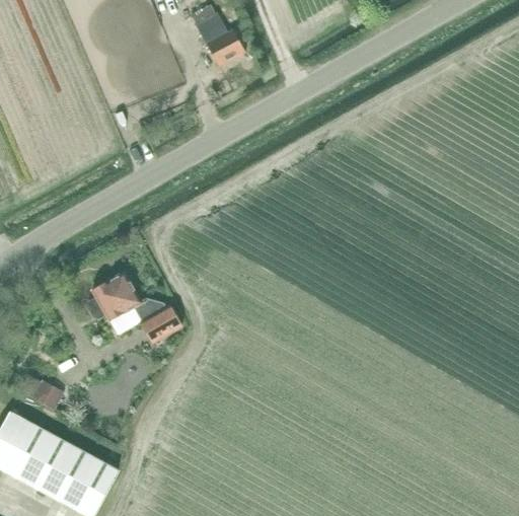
[(219,66),(247,51),(234,26),(228,30),(219,11),(196,22),(219,66)]
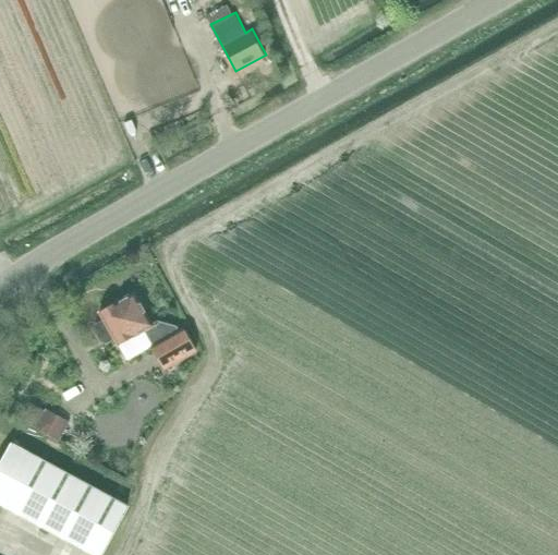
[(0,213),(12,209),(12,207),(0,177),(0,181),(0,180),(0,213)]
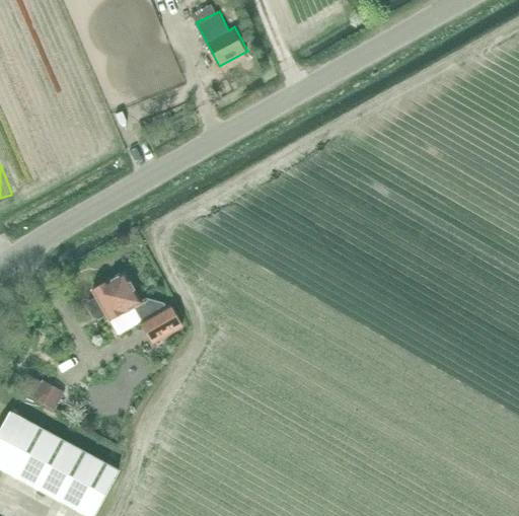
[(90,301),(88,305),(94,315),(98,316),(105,312),(109,319),(119,335),(140,321),(150,340),(152,342),(182,324),(171,302),(166,305),(164,301),(146,296),(141,298),(125,271),(92,289),(97,297),(90,301)]
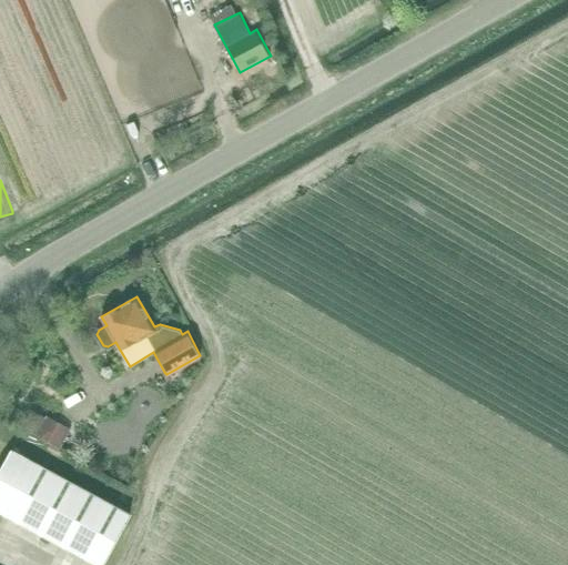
[(109,397),(93,403),(98,414),(112,410),(109,397)]
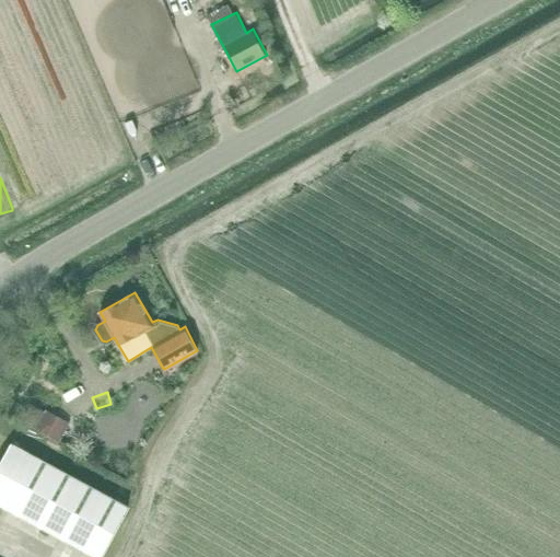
[(30,406),(21,421),(36,429),(45,414),(30,406)]
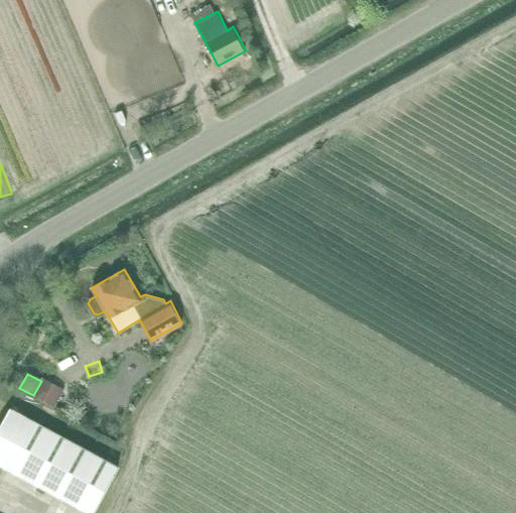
[(43,380),(34,396),(51,406),(60,390),(43,380)]
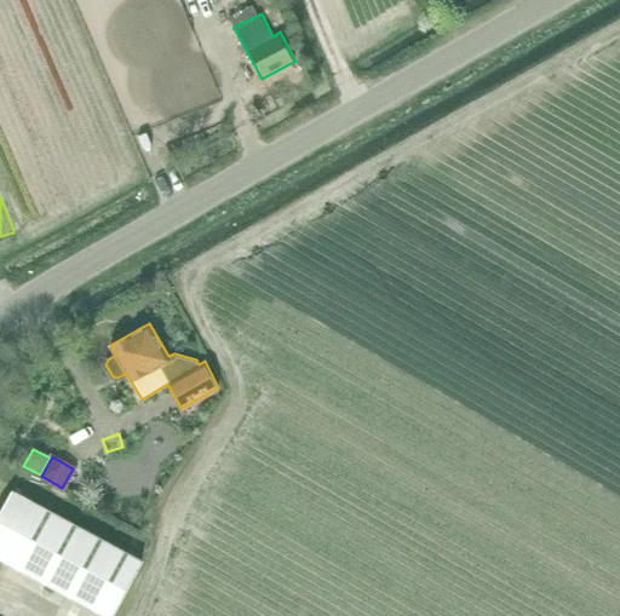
[(0,557),(108,615),(110,615),(141,559),(11,491),(0,511),(0,557)]
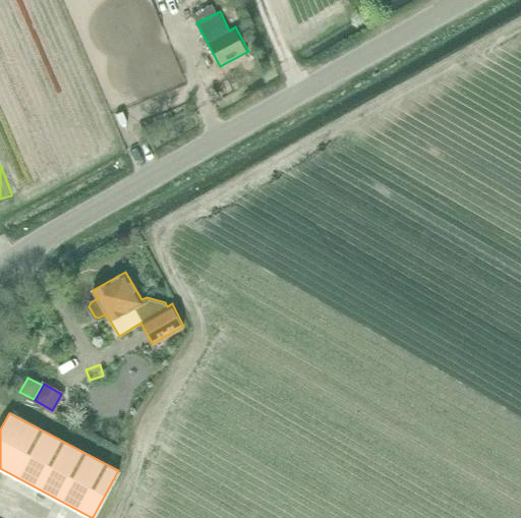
[(96,428),(93,436),(114,447),(118,440),(96,428)]
